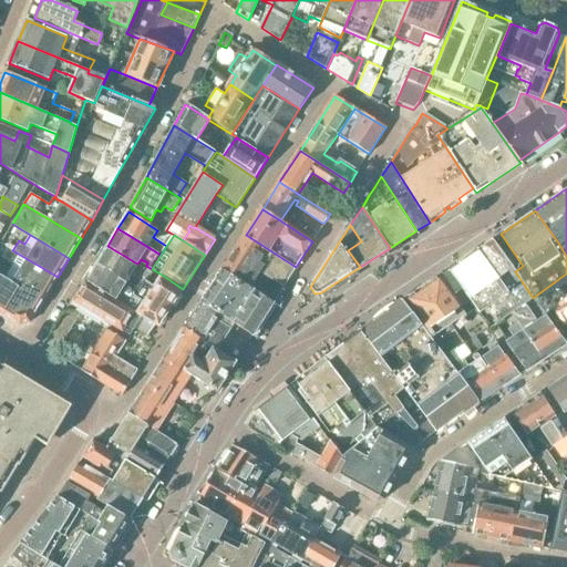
[(223,270),(250,288),(263,270),(285,285),(296,267),(246,235),(223,270)]
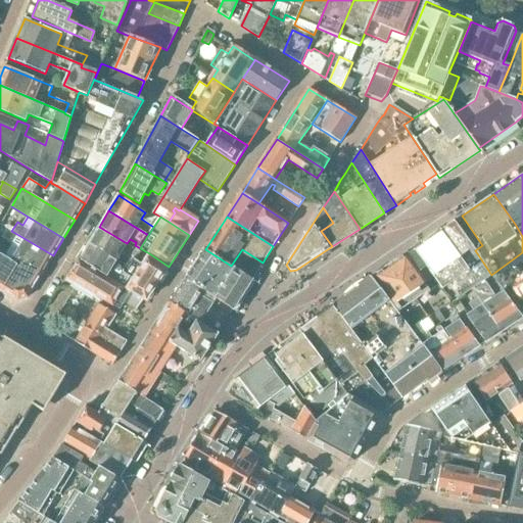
[(414,248),(426,267),(442,288),(456,280),(461,288),(457,291),(460,297),(463,295),(473,288),(491,275),(475,250),(473,247),(455,221),(414,248)]
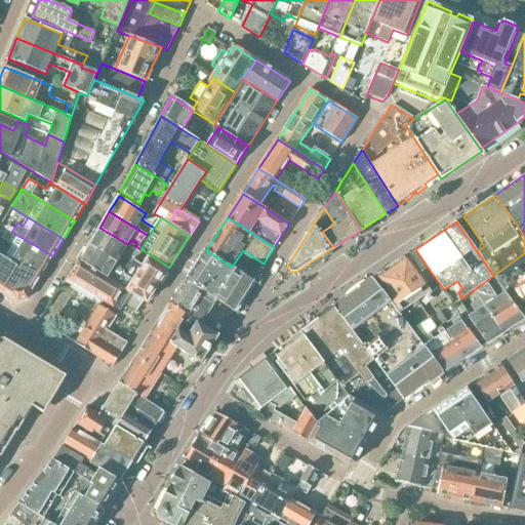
[(117,260),(127,244),(99,228),(89,244),(117,260)]
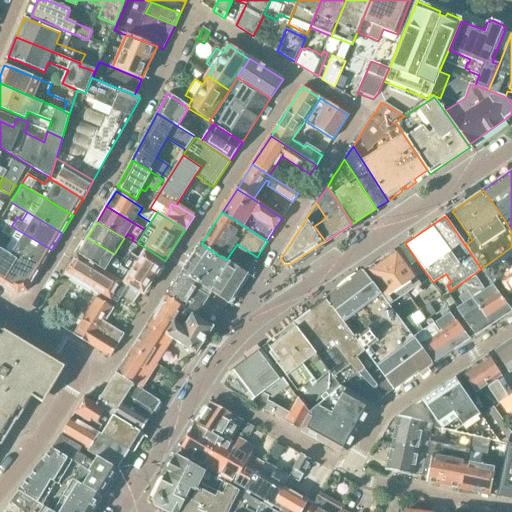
[(52,250),(18,230),(13,238),(3,232),(0,236),(0,249),(11,256),(11,255),(17,258),(19,254),(41,268),(52,250)]
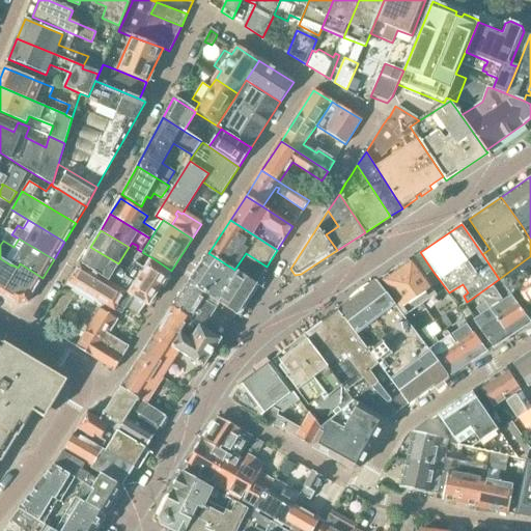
[(118,263),(90,247),(80,263),(108,281),(121,289),(130,295),(137,284),(127,278),(129,275),(116,268),(118,263)]
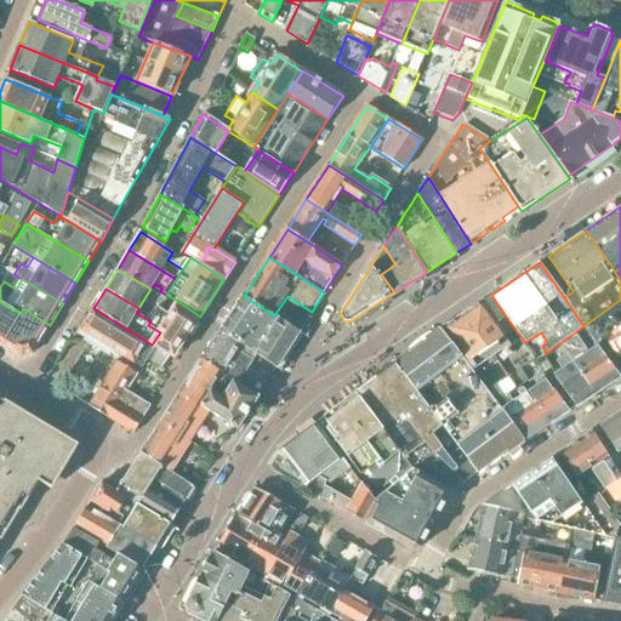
[(459,318),(442,329),(467,363),(476,374),(500,358),(491,346),(512,332),(502,320),(506,317),(491,295),(467,312),(467,311),(459,317),(459,318)]
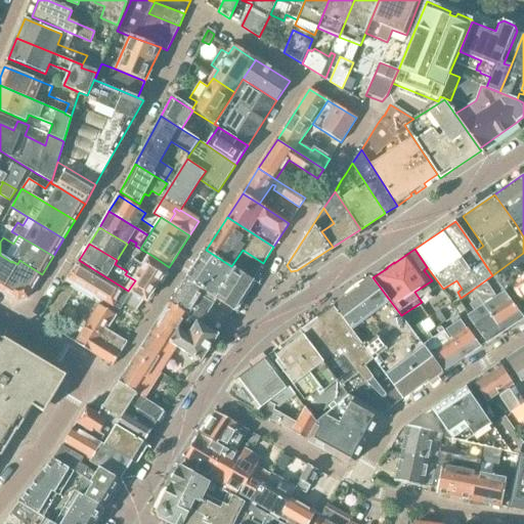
[(253,279),(231,266),(206,250),(186,279),(216,299),(233,309),(253,279)]
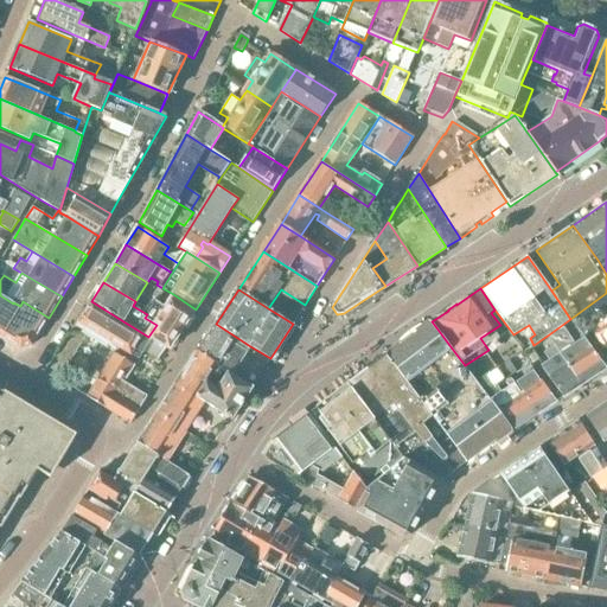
[(585,338),(606,366),(606,293),(570,319),(585,338)]
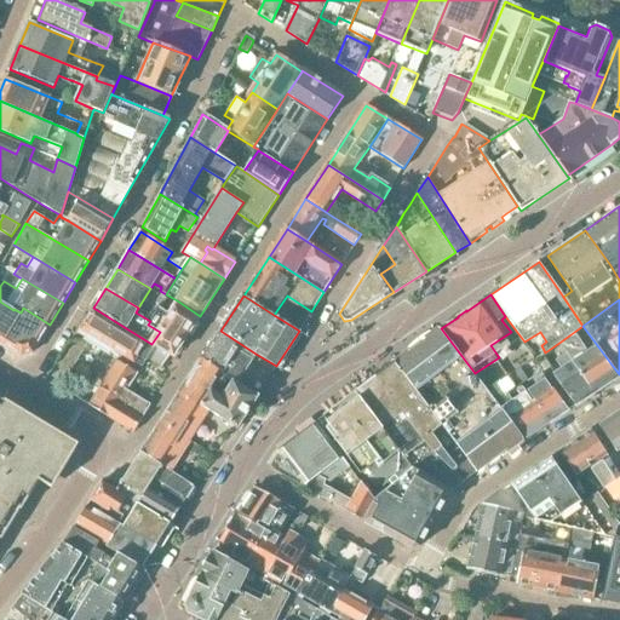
[(13,310),(0,302),(0,342),(1,343),(21,313),(13,309),(13,310)]
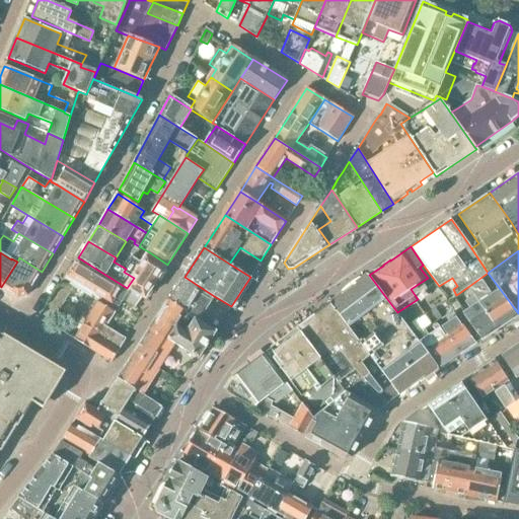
[(131,260),(126,269),(124,272),(134,278),(127,288),(142,297),(145,299),(165,268),(147,256),(141,266),(131,260)]
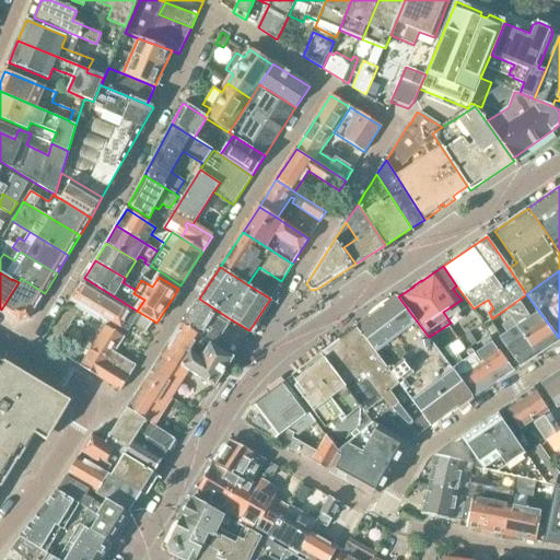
[(30,318),(45,293),(21,278),(19,282),(1,310),(20,321),(30,318)]
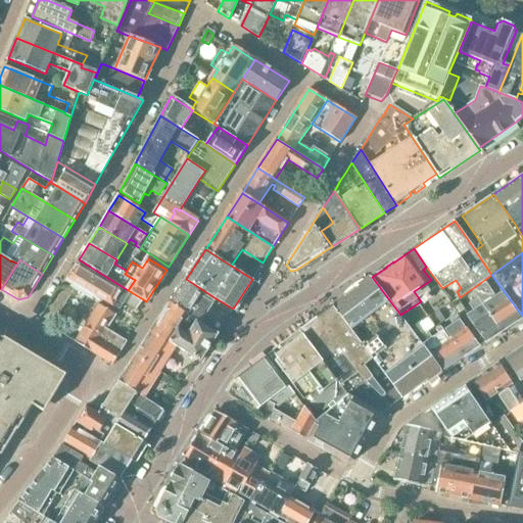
[(106,277),(79,259),(66,280),(72,284),(69,286),(92,300),(94,297),(99,301),(101,298),(120,311),(124,303),(136,311),(143,299),(128,290),(120,285),(106,277)]
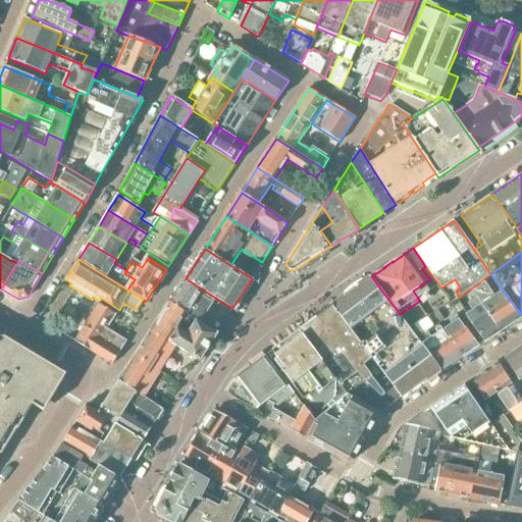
[(441,370),(422,345),(400,314),(393,305),(371,276),(358,285),(331,306),(402,397),(441,370)]
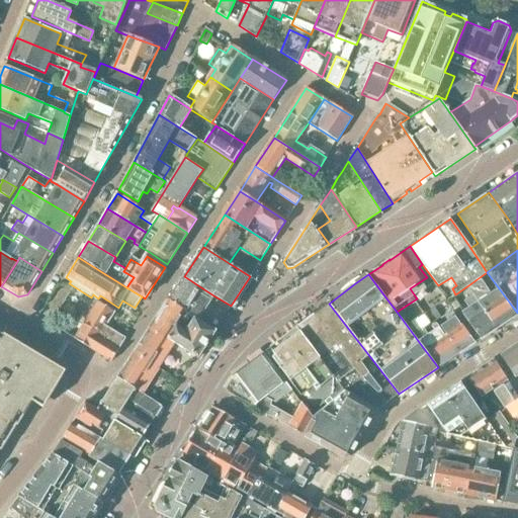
[(169,300),(185,311),(198,319),(213,295),(184,276),(169,300)]
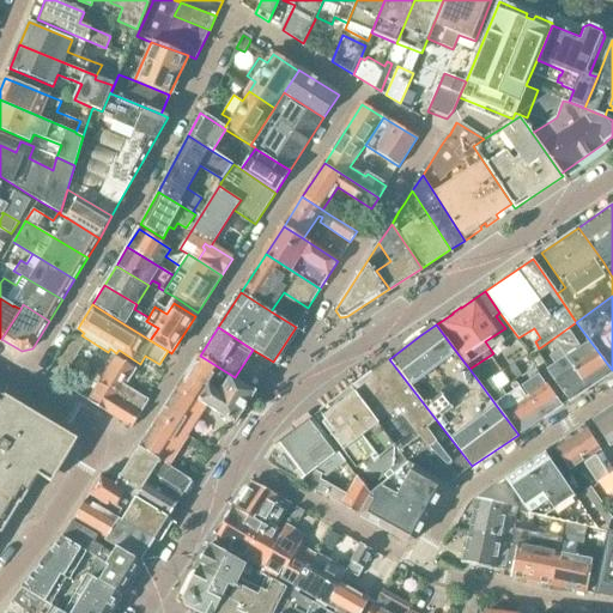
[(592,387),(612,371),(612,370),(590,341),(589,341),(589,343),(571,356),(592,387)]
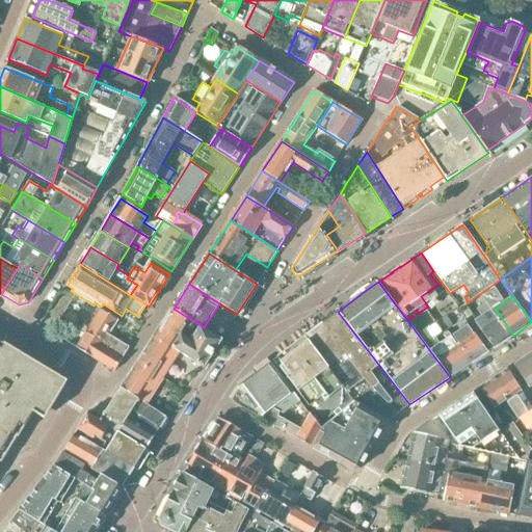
[(494,348),(513,336),(496,309),(491,304),(485,310),(488,313),(475,321),(494,348)]
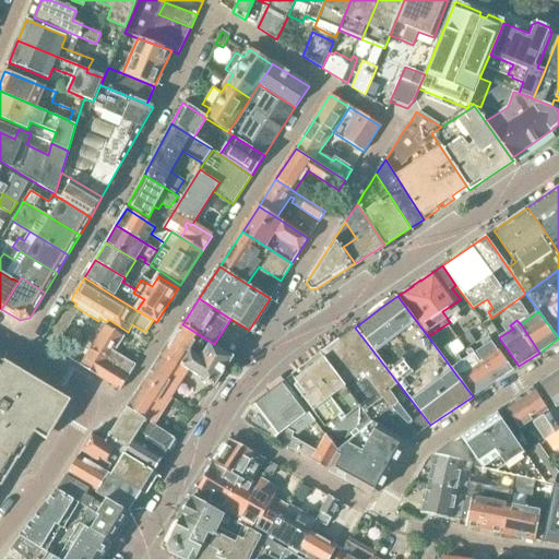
[(105,324),(84,359),(126,383),(137,366),(114,352),(123,336),(105,324)]
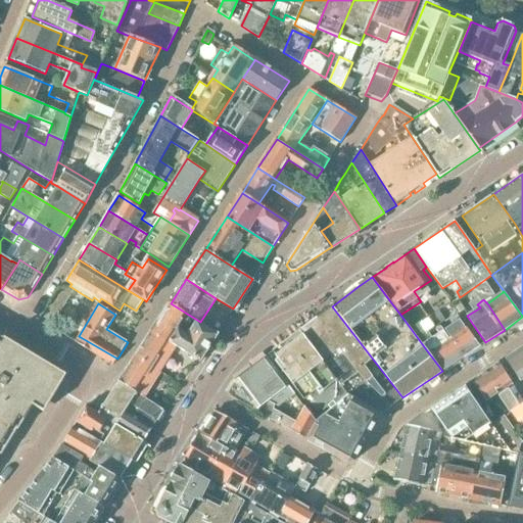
[(350,366),(391,406),(402,397),(332,306),(317,318),(350,366)]
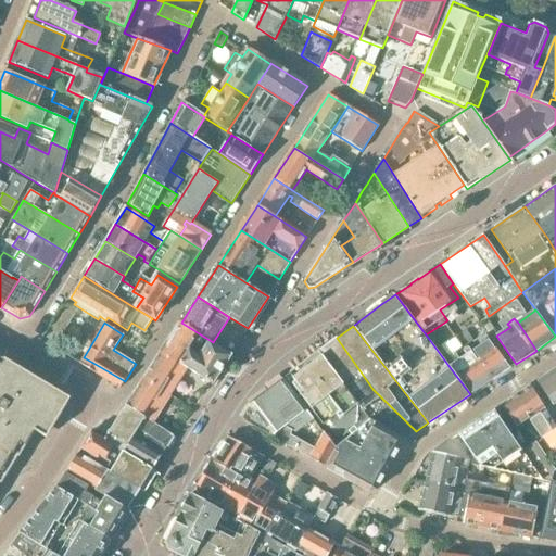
[(467,344),(474,340),(466,329),(459,333),(467,344)]
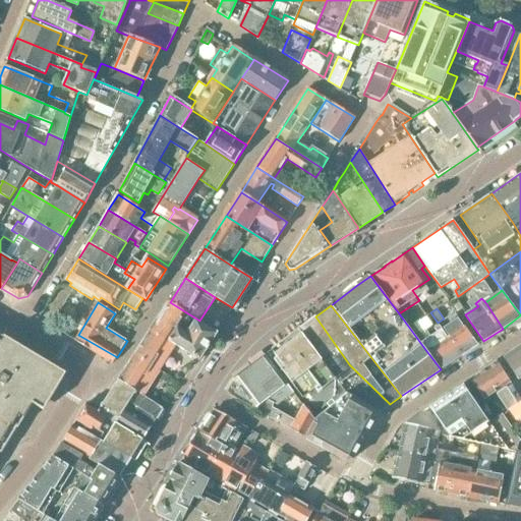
[(199,359),(217,332),(199,321),(186,312),(169,340),(176,345),(199,359)]
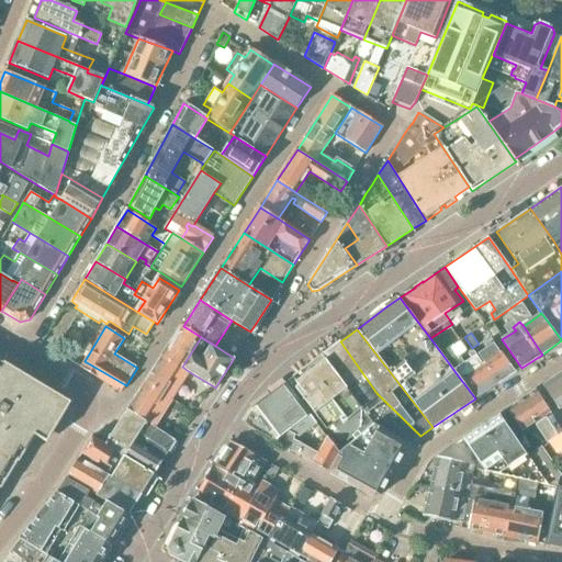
[(408,445),(420,436),(377,393),(340,341),(322,356),(362,408),(374,426),(408,445)]
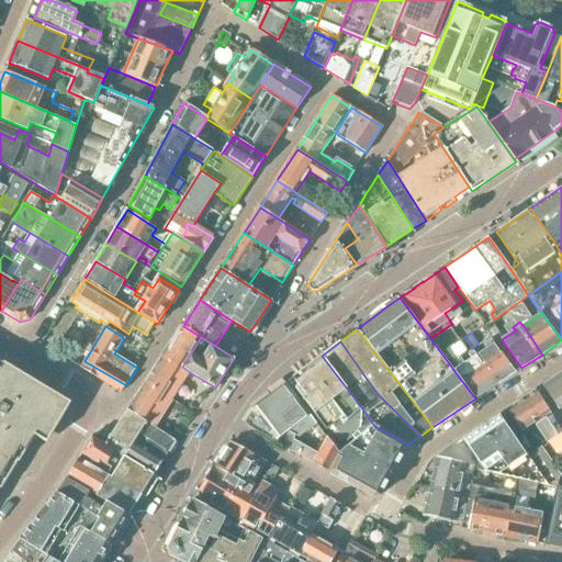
[(454,371),(475,398),(516,372),(494,345),(473,359),(454,371)]
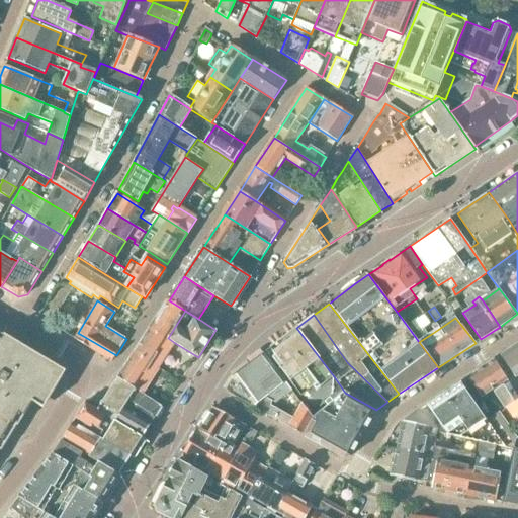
[(159,368),(175,343),(168,338),(151,327),(135,353),(152,364),(159,368)]
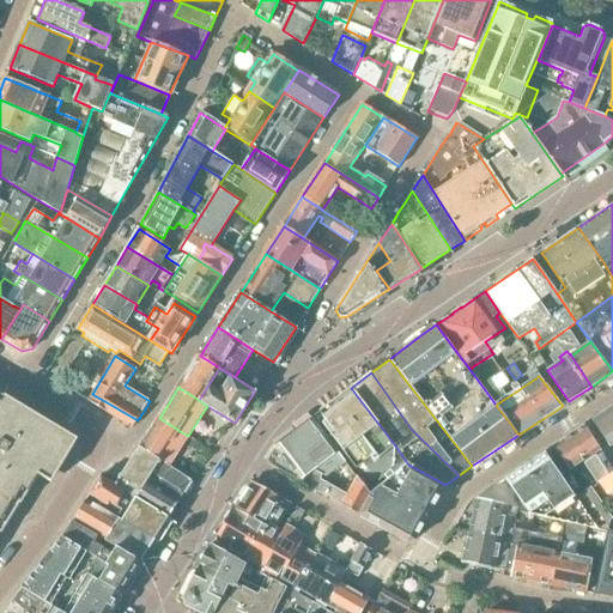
[(408,465),(351,388),(316,413),(356,468),(371,456),(376,461),(363,471),(377,489),(408,465)]
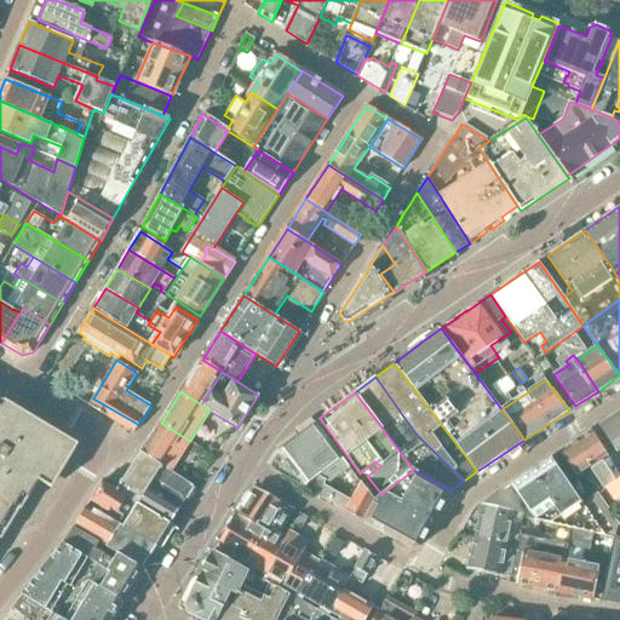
[(0,539),(1,539),(3,539),(21,509),(22,510),(40,480),(53,488),(75,452),(74,451),(72,441),(72,440),(0,395),(0,539)]
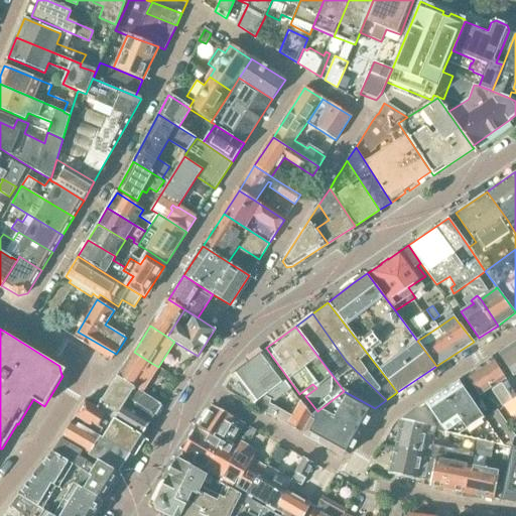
[(515,343),(499,354),(514,376),(515,374),(515,343)]
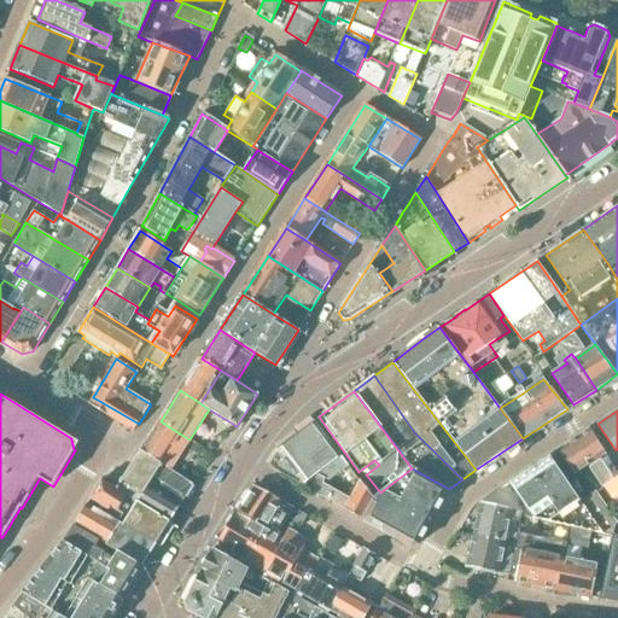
[(167,456),(181,435),(161,421),(141,452),(169,470),(175,461),(167,456)]
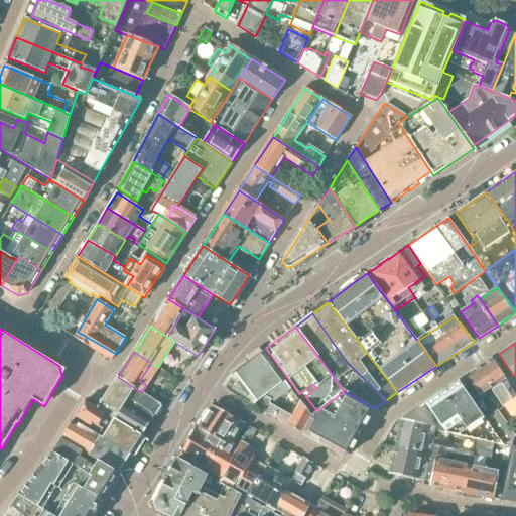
[(287,424),(292,416),(269,403),(271,399),(274,401),(290,389),(284,380),(263,352),(231,376),(226,385),(228,390),(287,424)]
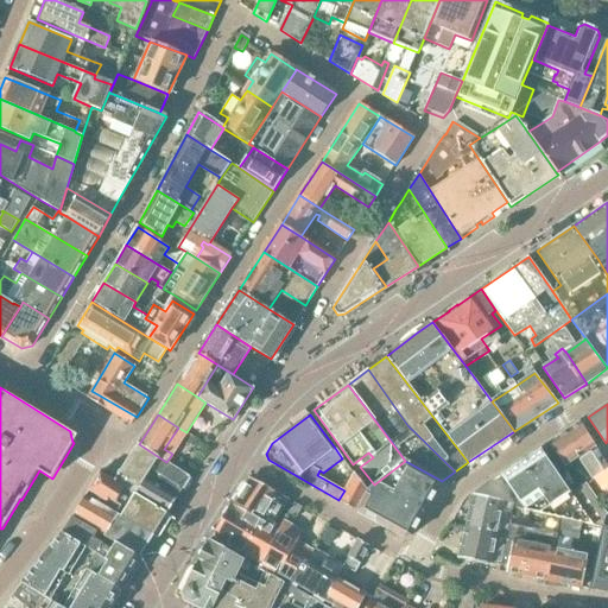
[(607,463),(581,423),(550,443),(565,467),(581,456),(599,483),(601,486),(607,481),(607,463)]
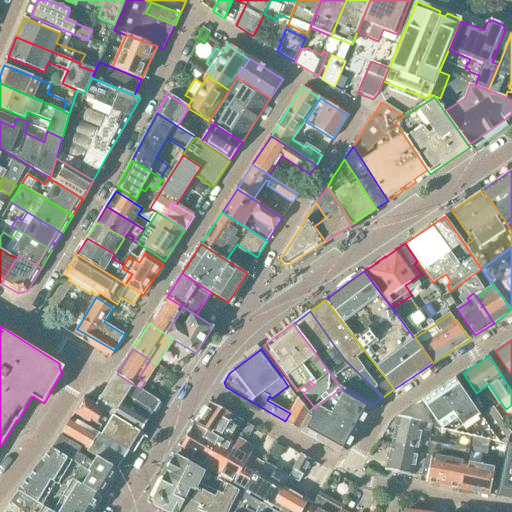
[(104,409),(140,432),(159,401),(140,389),(117,374),(98,405),(104,409)]
